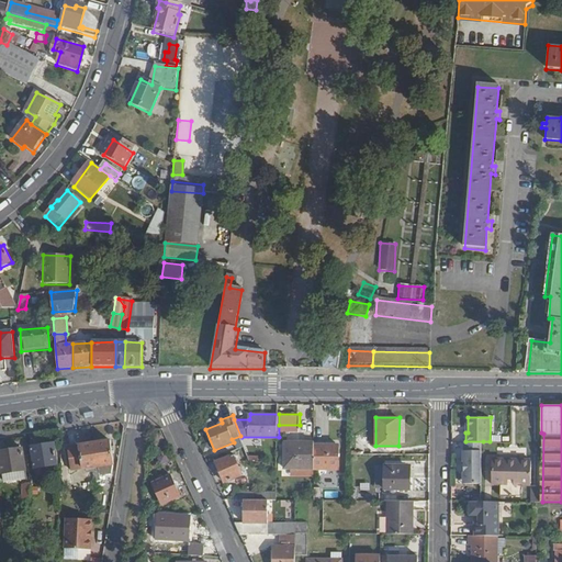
[(315,467),(315,444),(295,444),(296,440),(287,441),(287,467),(315,467)]
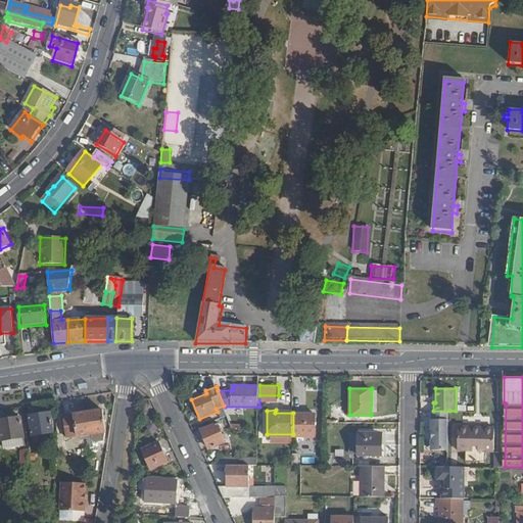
[(448,449),(449,411),(433,411),(433,419),(431,420),(431,444),(437,449),(448,449)]
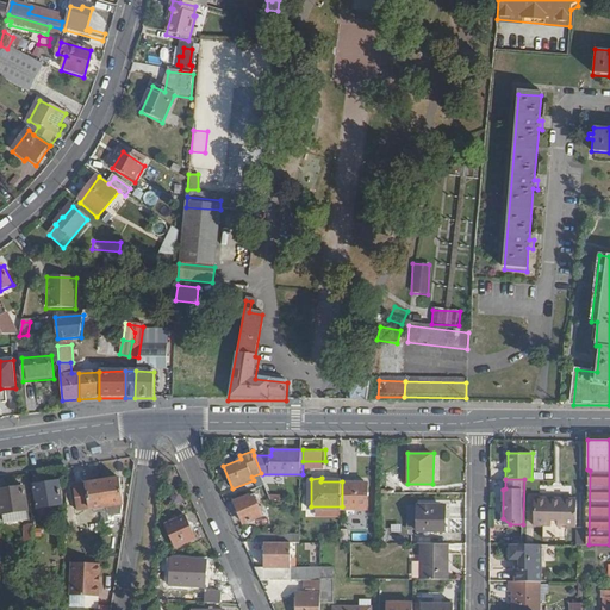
[(123,505),(119,480),(101,483),(109,523),(114,522),(112,508),(123,505)]
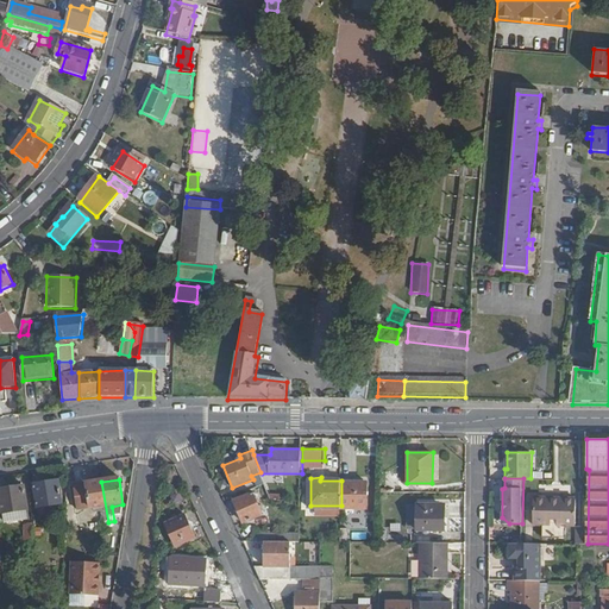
[(368,507),(368,482),(341,481),(341,506),(340,507),(368,507)]
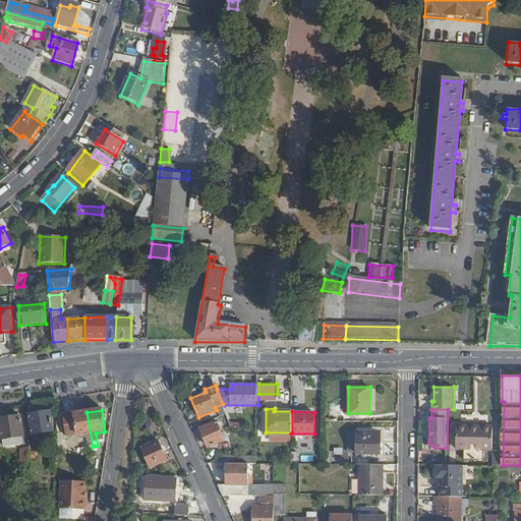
[(52,432),(50,412),(30,414),(32,436),(52,432)]
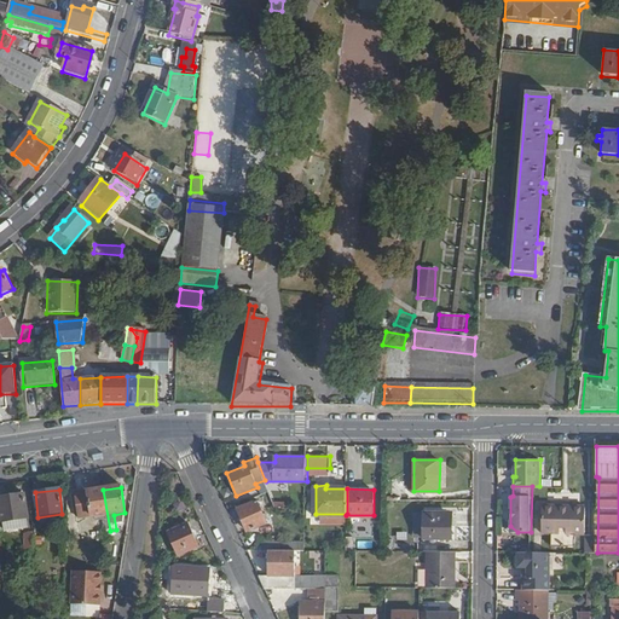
[(110,531),(103,490),(75,495),(79,520),(102,516),(104,532),(110,531)]
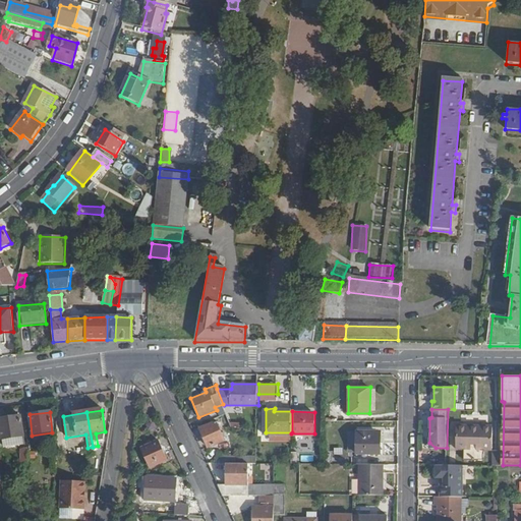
[(22,437),(20,415),(0,417),(0,432),(1,439),(22,437)]
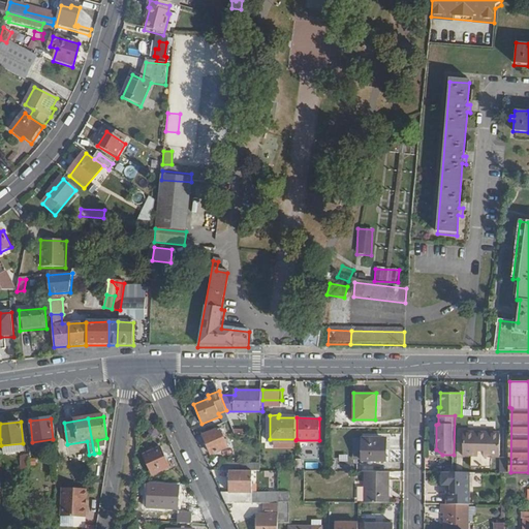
[(229,447),(221,428),(205,435),(213,455),(229,447)]
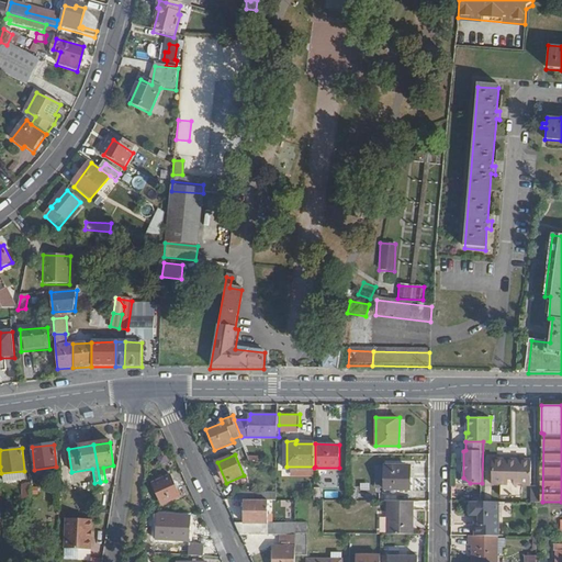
[(529,483),(529,459),(493,459),(492,482),(501,483),(501,495),(521,495),(521,483),(529,483)]
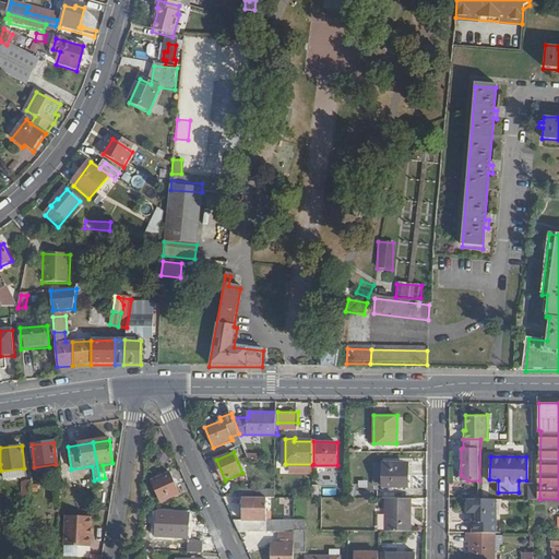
[(409,486),(409,461),(385,461),(384,486),(409,486)]
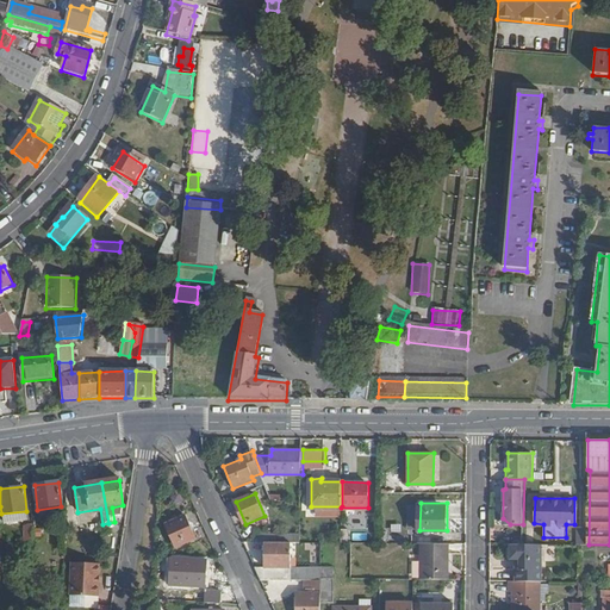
[(197,536),(186,514),(167,522),(178,545),(197,536)]
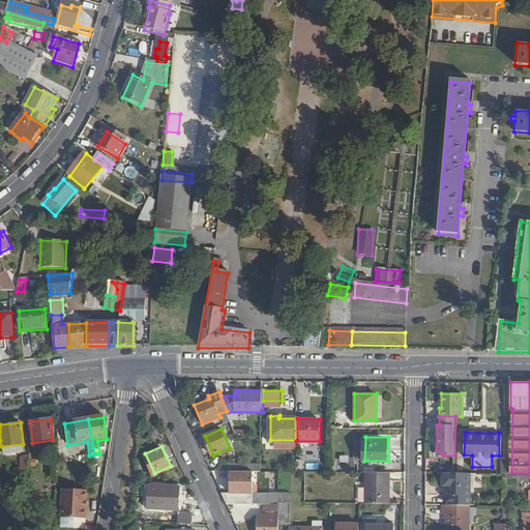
[(254,471),(255,464),(238,464),(238,462),(221,462),(221,471),(231,471),(254,471)]
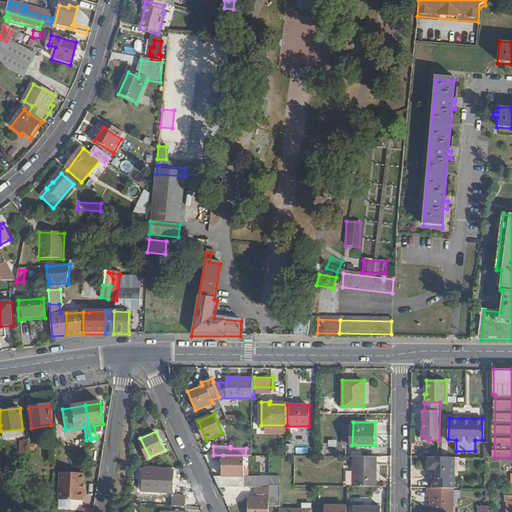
[(268,485),(268,476),(245,475),(245,455),(223,455),(223,475),(214,475),(219,487),(255,487),(268,487),(268,485)]
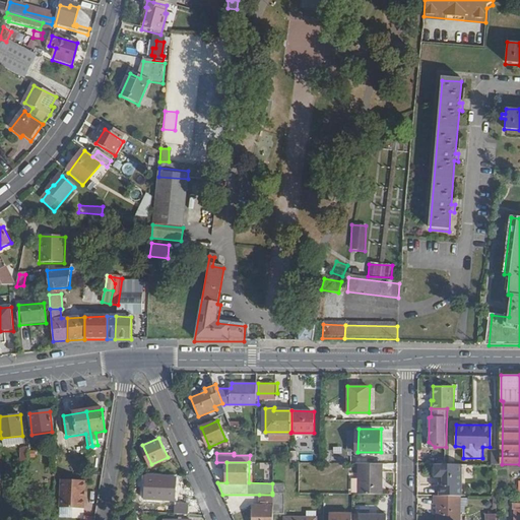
[(381,494),(381,463),(360,463),(360,494),(381,494)]
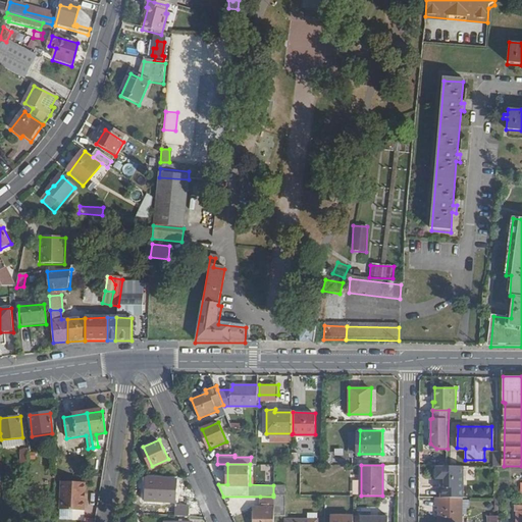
[(466,498),(467,465),(438,465),(438,477),(447,477),(447,486),(442,486),(442,498),(462,498),(466,498)]
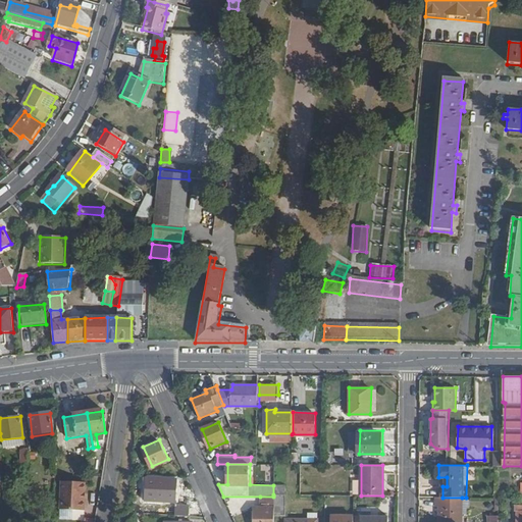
[(175,503),(177,478),(148,477),(146,501),(175,503)]
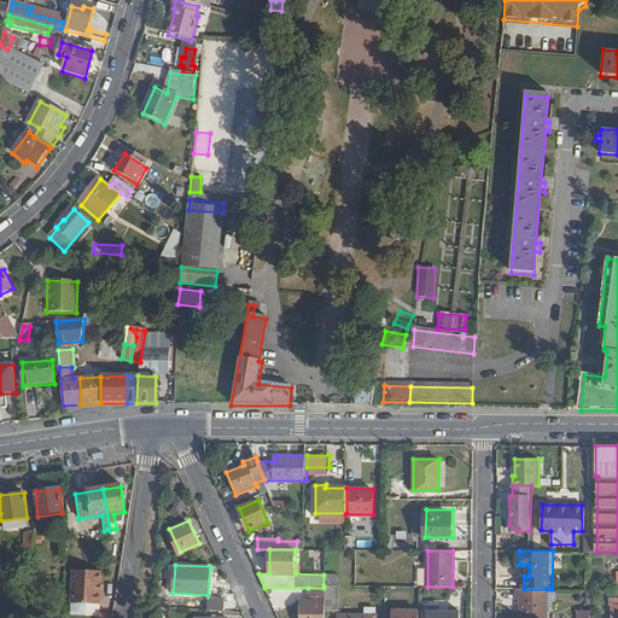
[(100,592),(100,582),(101,582),(103,570),(71,570),(71,604),(100,604),(101,592),(100,592)]
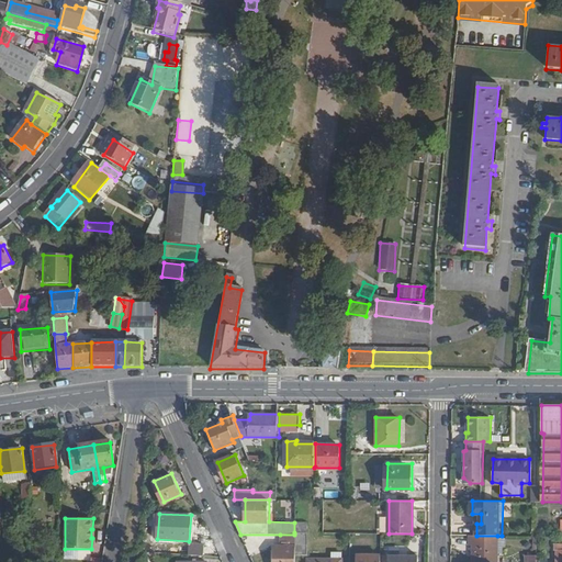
[(305,554),(305,532),(294,532),(294,535),(294,544),(294,547),(294,554),(305,554)]
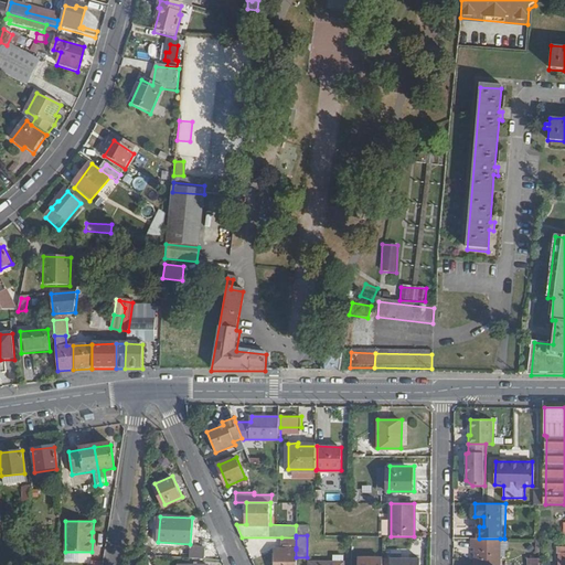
[(296,547),(296,537),(281,537),(280,546),(288,545),(288,547),(296,547)]
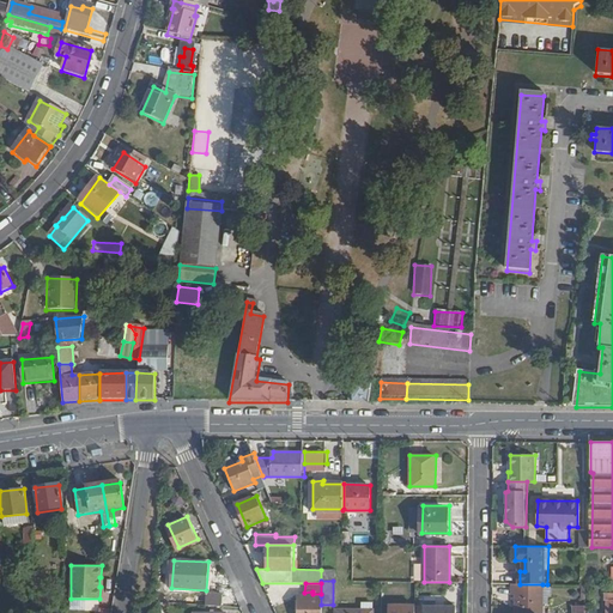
[(542,612),(542,584),(520,584),(514,583),(514,595),(517,595),(516,612),(542,612)]
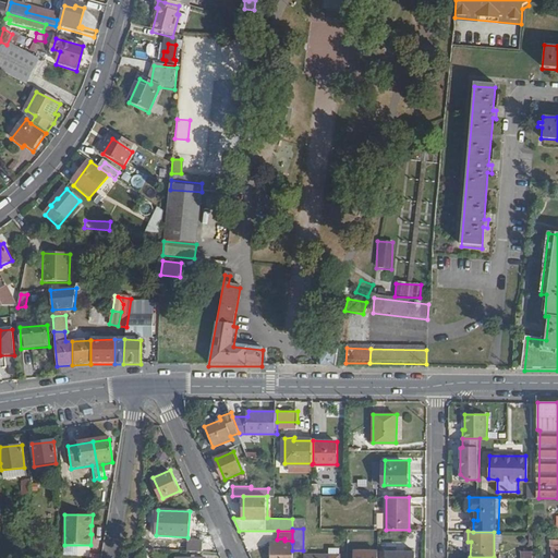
[(203,552),(204,541),(189,540),(187,550),(203,552)]
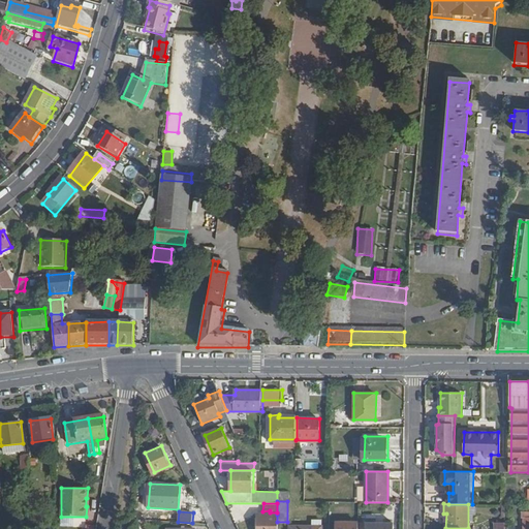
[(276,528),(277,522),(277,515),(256,515),(255,528),(276,528)]
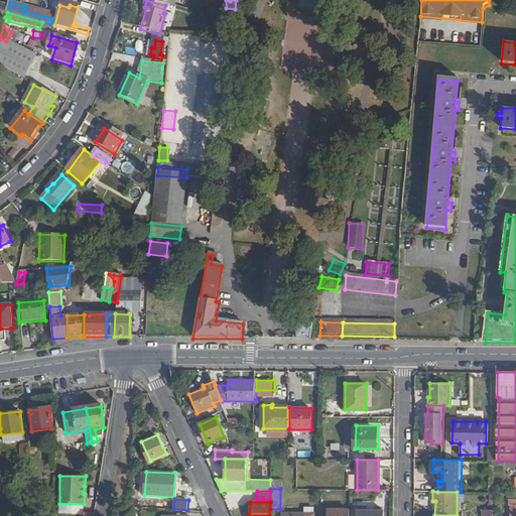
[(493,515),(494,507),(484,507),(483,515),(493,515)]
